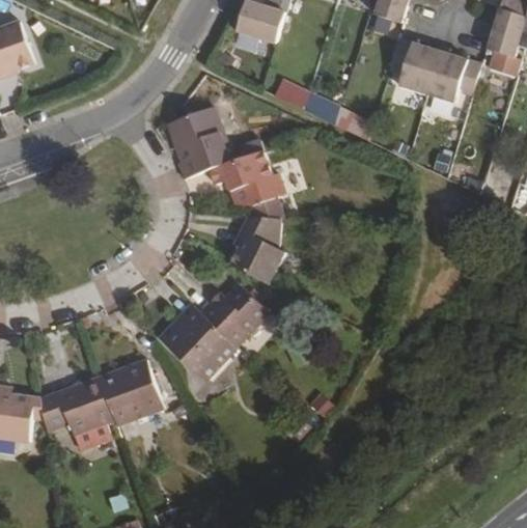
[(261,0),(260,3),(250,0),(242,0),(234,29),(274,43),(285,0),(261,0)]
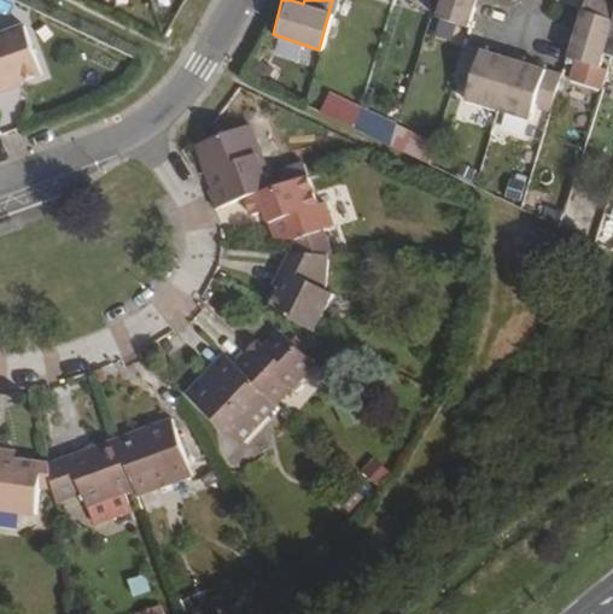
[(438,0),(435,16),(463,25),(471,0),(438,0)]
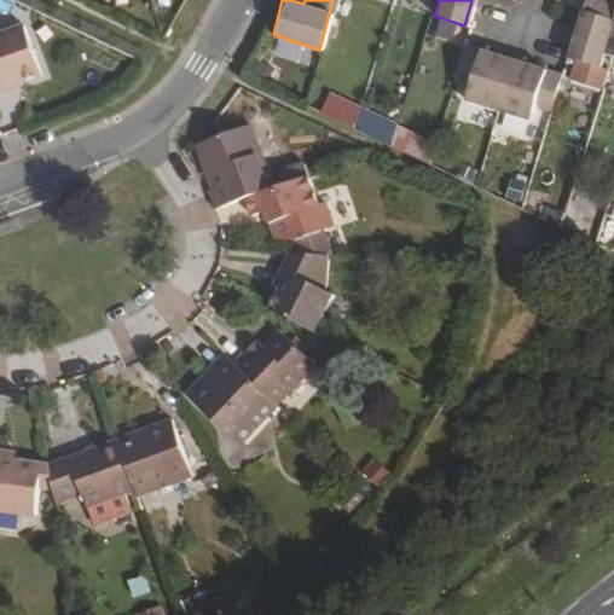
[(613,10),(613,1),(608,0),(575,0),(573,9),(580,11),(567,56),(598,65),(610,24),(613,10)]
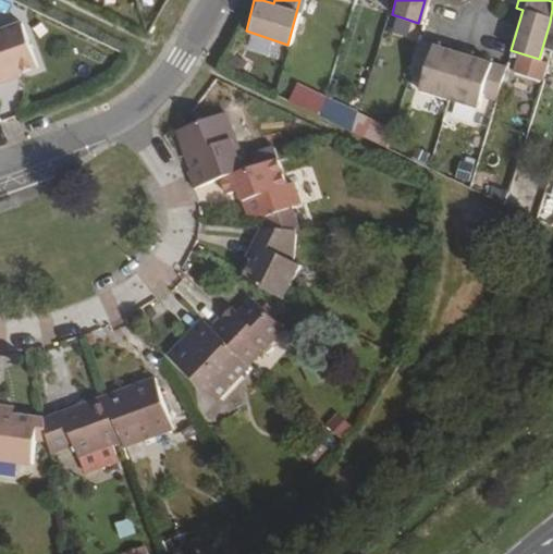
[(0,76),(32,65),(16,22),(0,27),(0,78),(1,78),(0,76)]
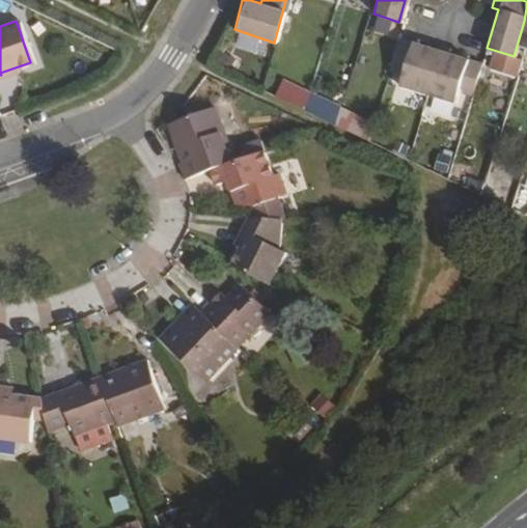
[(424,46),(395,36),(386,68),(400,74),(396,85),(424,93),(436,56),(422,53),(424,46)]
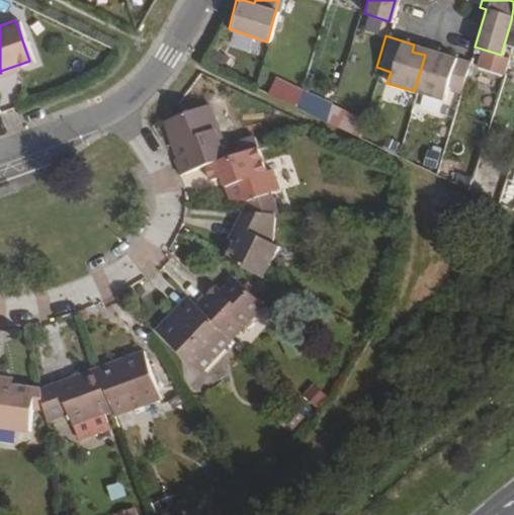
[(427,49),(414,45),(412,52),(425,55),(427,49)]
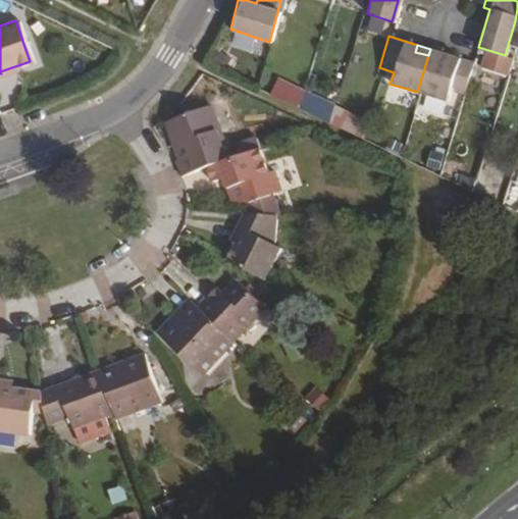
[(443,53),(430,49),(428,55),(442,59),(443,53)]
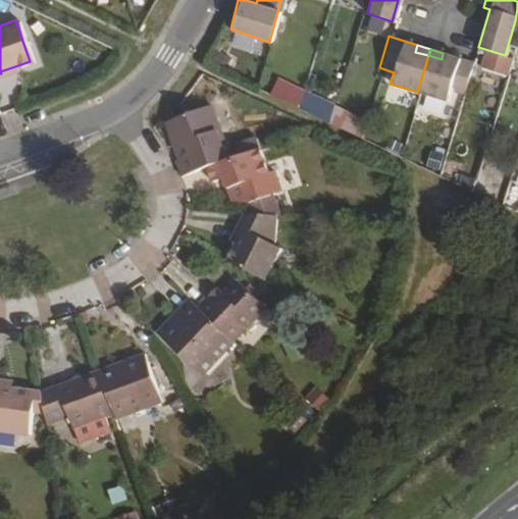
[(472,62),(443,53),(442,59),(428,55),(417,92),(446,100),(449,89),(462,94),(472,62)]
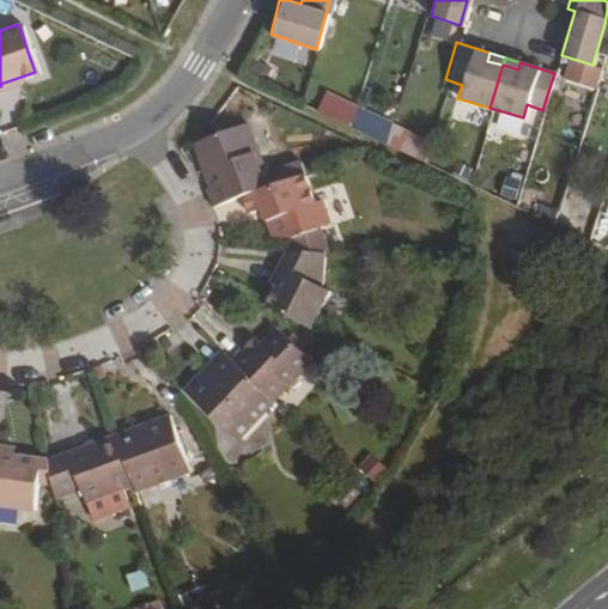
[(372,135),(421,157),(431,135),(382,115),(372,135)]
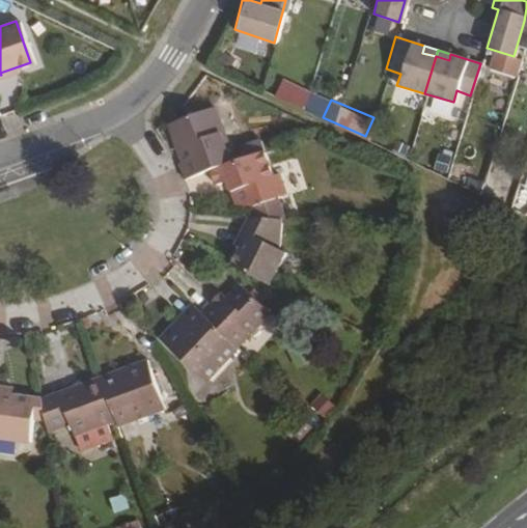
[(212,107),(165,123),(172,145),(176,144),(183,161),(174,164),(182,178),(210,168),(226,162),(217,134),(220,132),(212,107)]
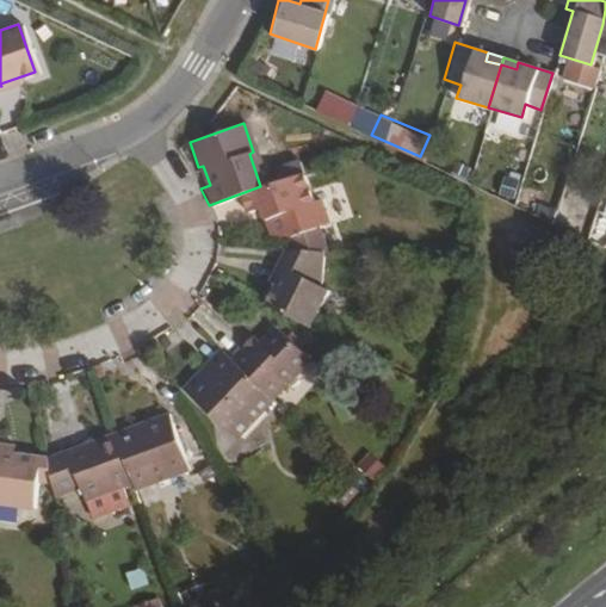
[(500,169),(499,194),(518,196),(519,171),(500,169)]
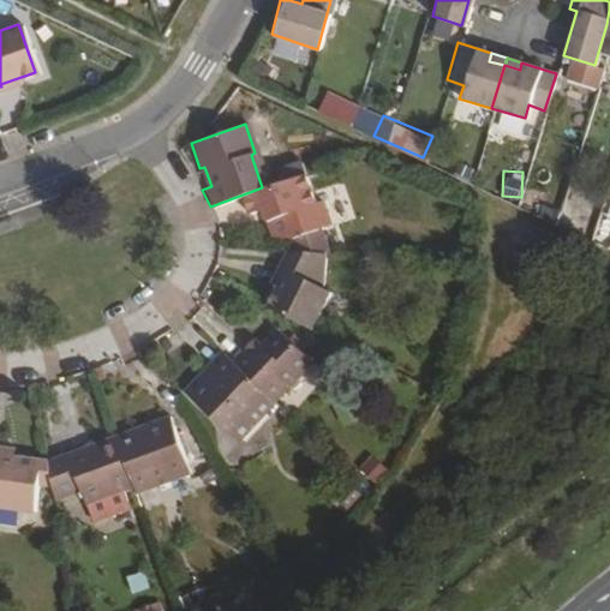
[(262,187),(243,195),(249,214),(262,210),(271,235),(287,237),(289,249),(324,251),(317,228),(329,223),(321,199),(312,202),(301,173),(262,187)]
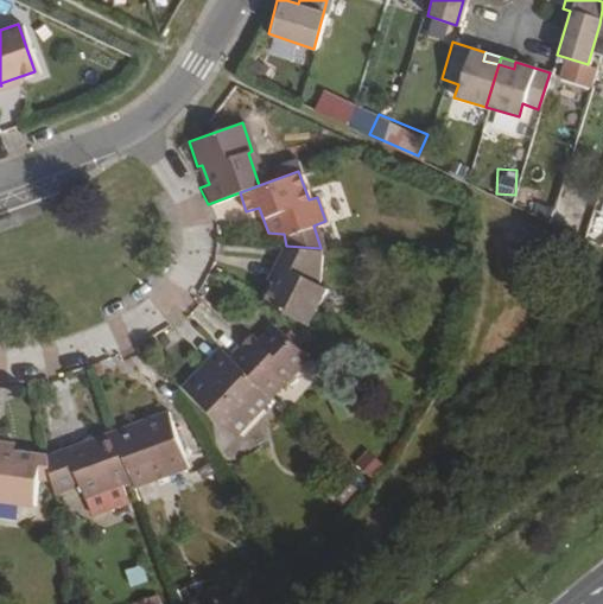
[(286,246),(280,246),(279,264),(261,302),(306,324),(324,288),(319,285),(321,248),(286,246)]
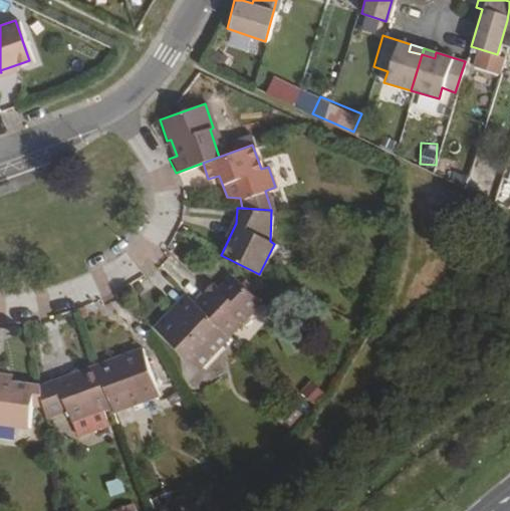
[(204,292),(193,302),(227,334),(257,302),(228,276),(217,288),(210,296),(204,292)]
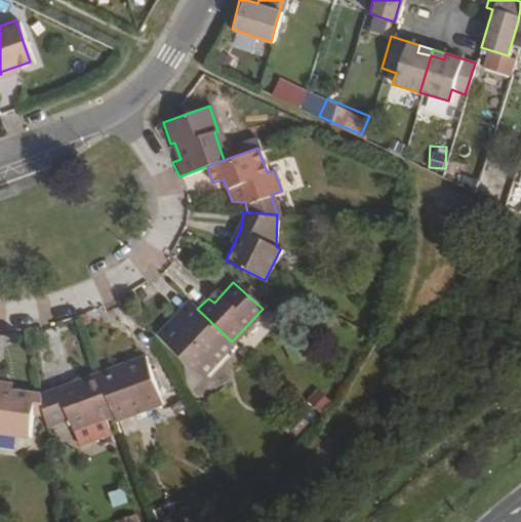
[(215,289),(208,298),(214,303),(222,294),(215,289)]
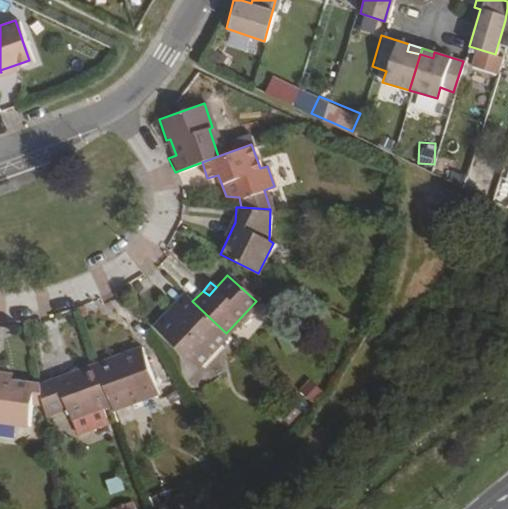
[(183,293),(168,310),(173,314),(188,297),(183,293)]
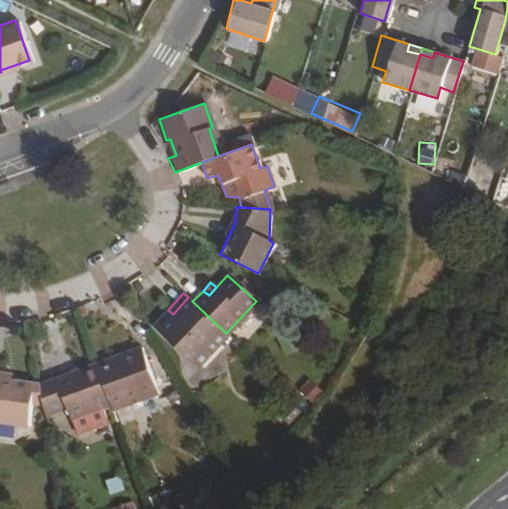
[(168,310),(152,327),(196,367),(227,334),(226,333),(192,301),(188,297),(173,314),(168,310)]
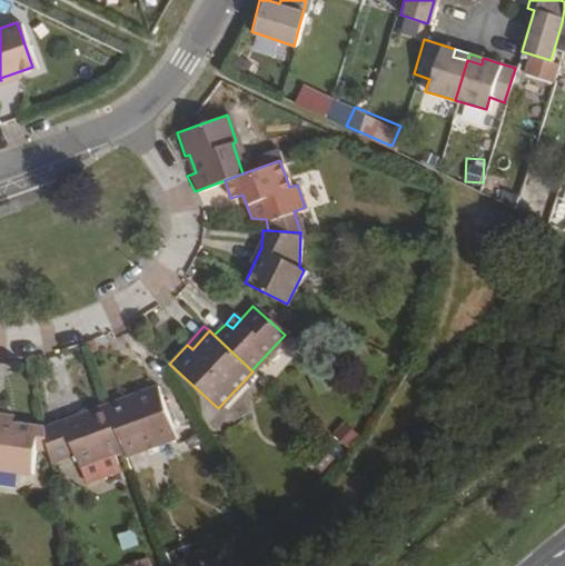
[(156,387),(106,405),(121,450),(124,456),(174,437),(156,387)]
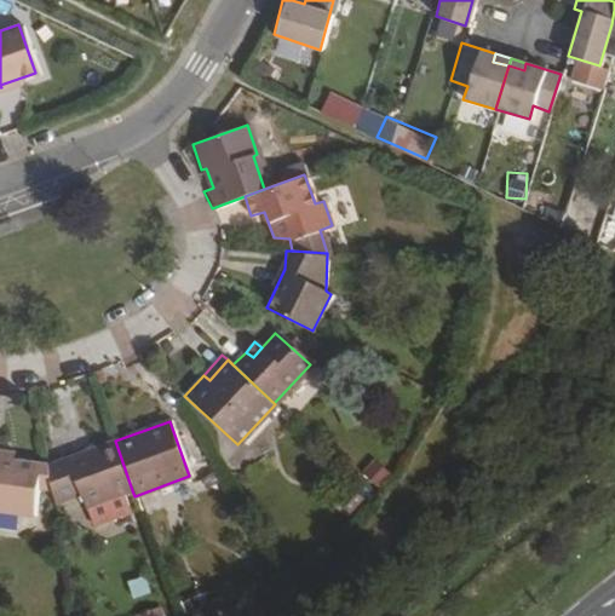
[(115,441),(46,466),(51,494),(52,501),(78,493),(84,507),(132,490),(115,441)]
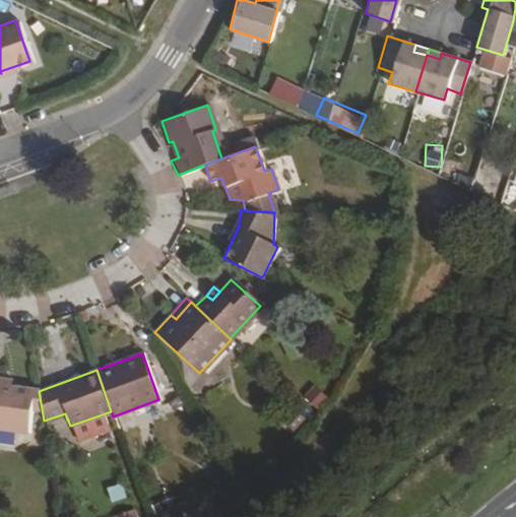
[(313,381),(304,395),(320,406),(329,393),(313,381)]
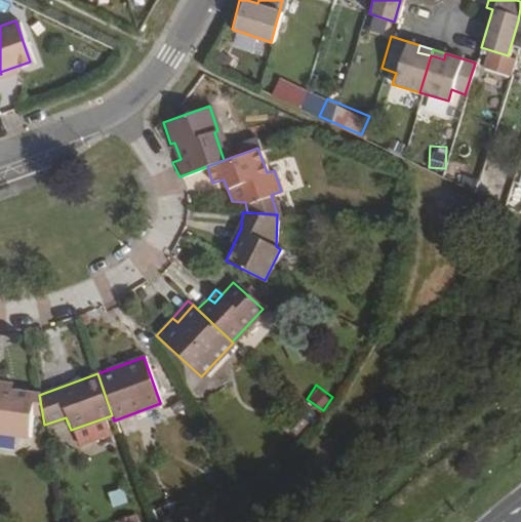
[(0,436),(27,439),(31,417),(43,418),(39,395),(8,391),(0,390),(0,436)]
